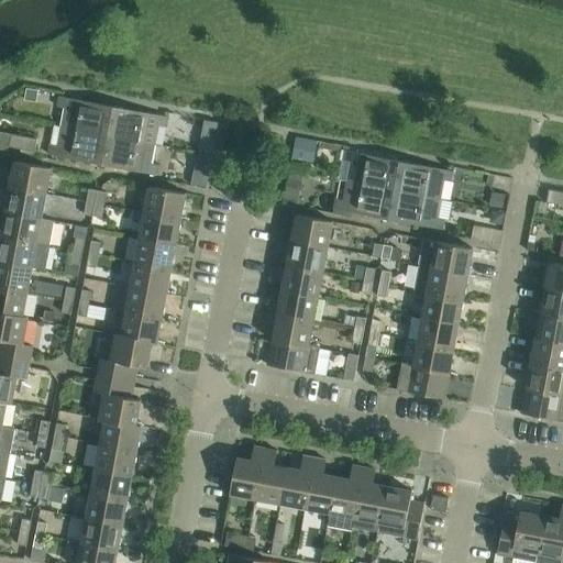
[(28,89),(25,100),(33,102),(37,98),(39,91),(28,89)]
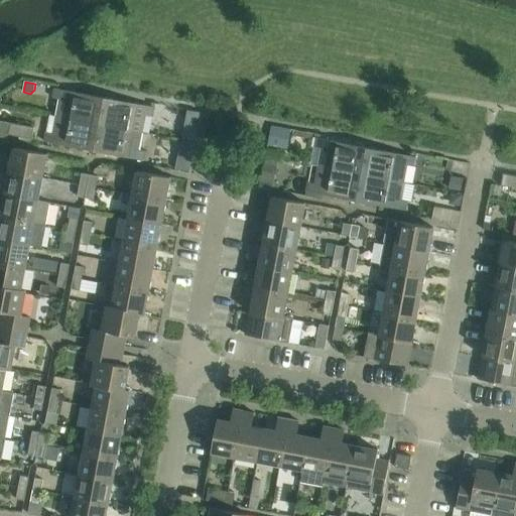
[(60,100),(57,117),(100,125),(105,98),(55,89),(53,99),(60,100)]
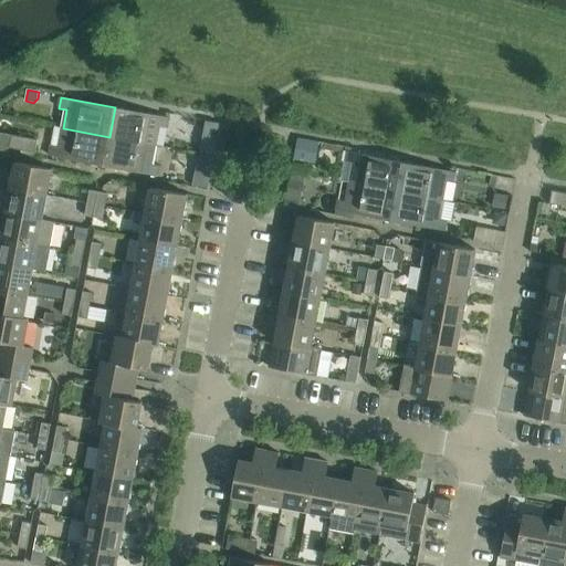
[(115,107),(109,137),(155,146),(159,127),(167,128),(169,118),(115,107)]
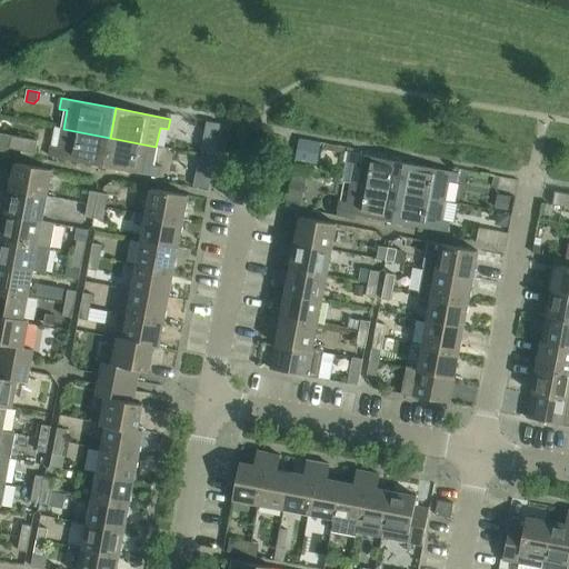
[(110,138),(63,129),(60,148),(51,147),(50,157),(105,167),(110,138)]
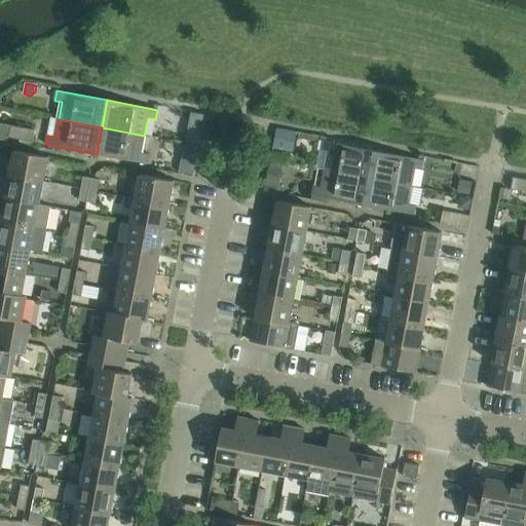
[(10,125),(8,138),(33,143),(35,130),(10,125)]
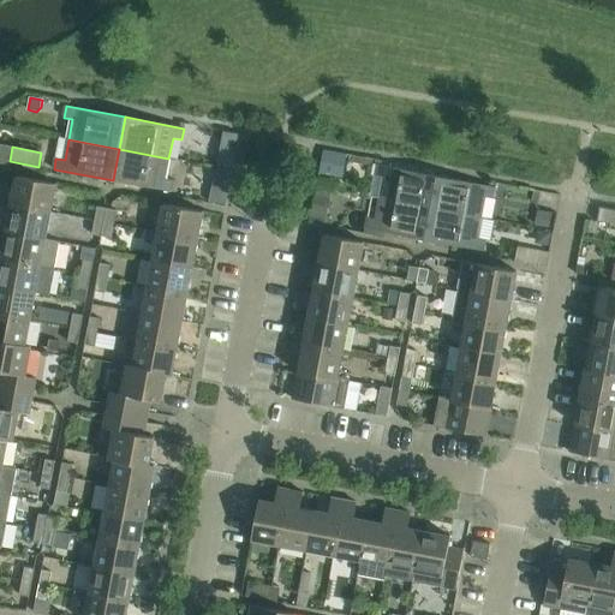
[(119,149),(113,180),(172,192),(173,180),(165,179),(168,159),(119,149)]
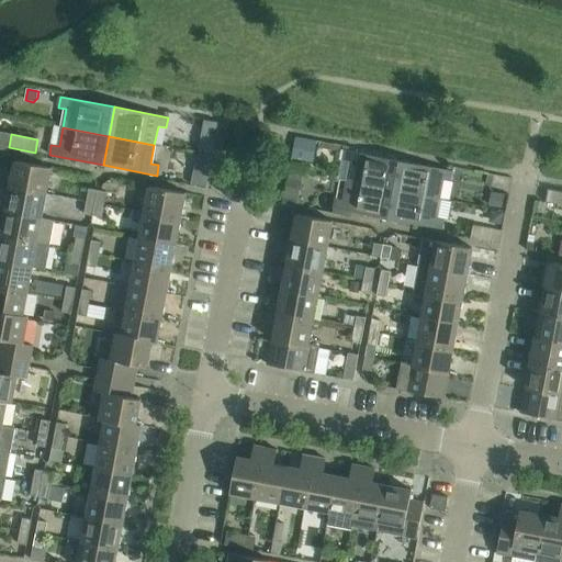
[(295,137),(292,158),(310,161),(314,141),(295,137)]
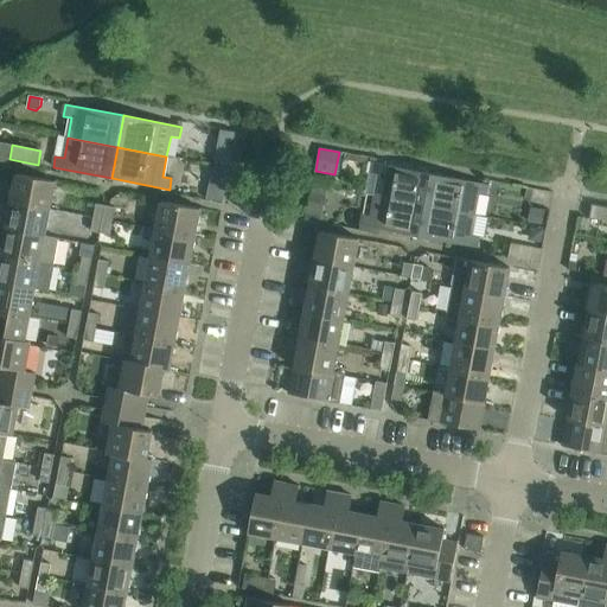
[(379,176),(375,196),(425,205),(430,174),(372,164),(371,174),(379,176)]
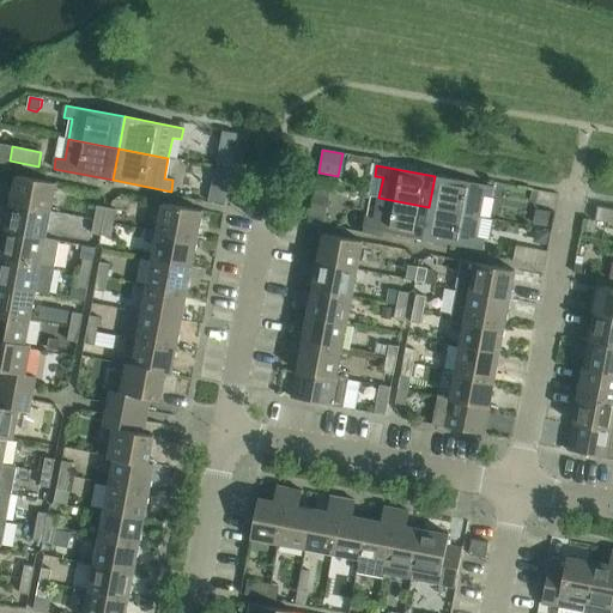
[(216,168),(210,201),(225,205),(232,171),(216,168)]
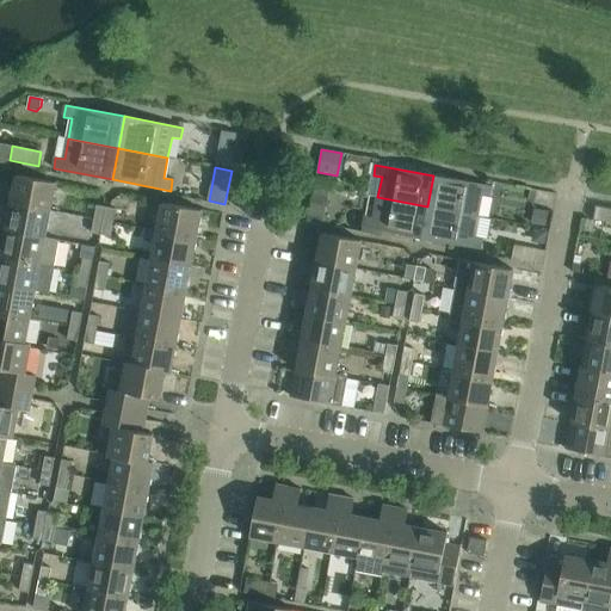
[(17,176),(11,204),(50,211),(56,183),(17,176)]
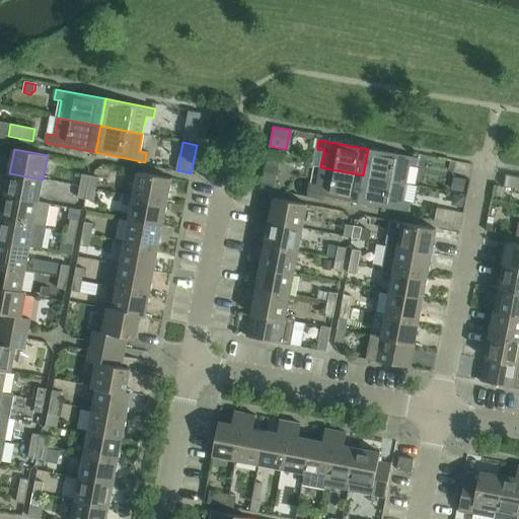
[(368,149),(363,175),(405,183),(409,166),(416,168),(418,158),(368,149)]
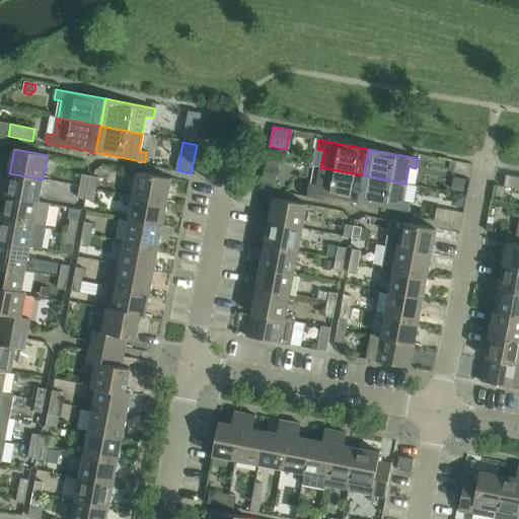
[(363,175),(320,167),(317,186),(310,183),(308,194),(358,203),(363,175)]
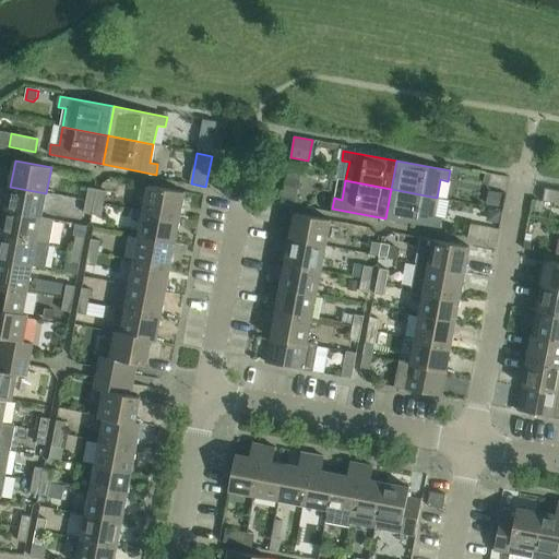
[(10,187),(6,211),(42,217),(46,193),(10,187)]
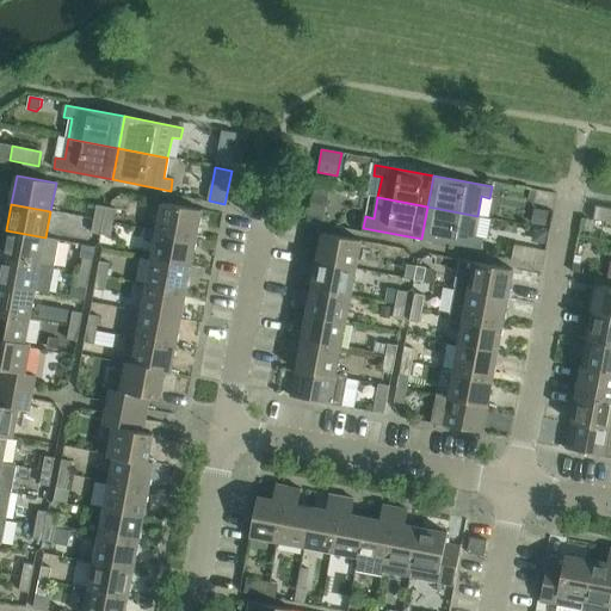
[(162,204),(158,232),(196,239),(202,211),(162,204)]
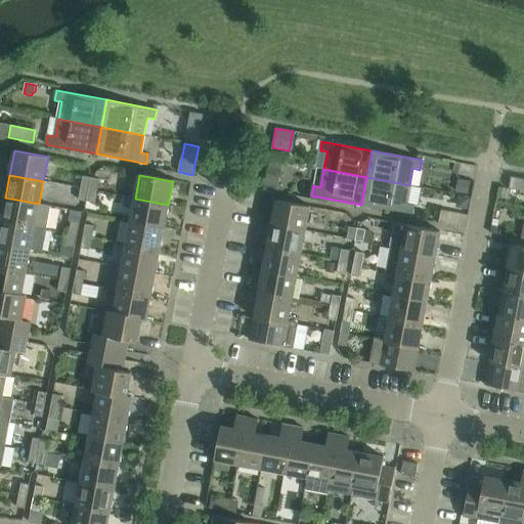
[(266,175),(263,190),(277,192),(279,177),(266,175)]
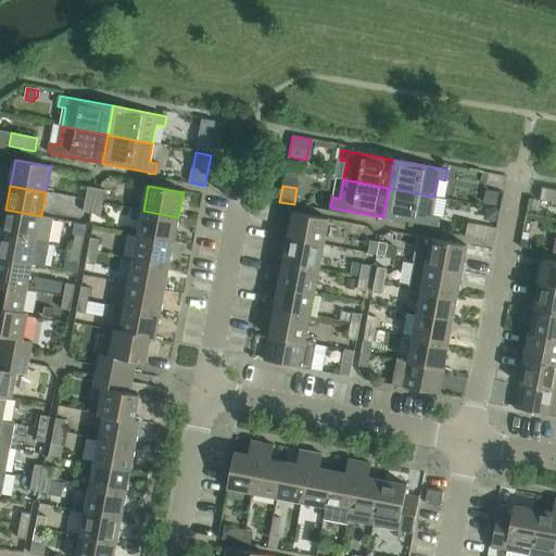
[(88,187),(86,200),(95,201),(97,189),(88,187)]
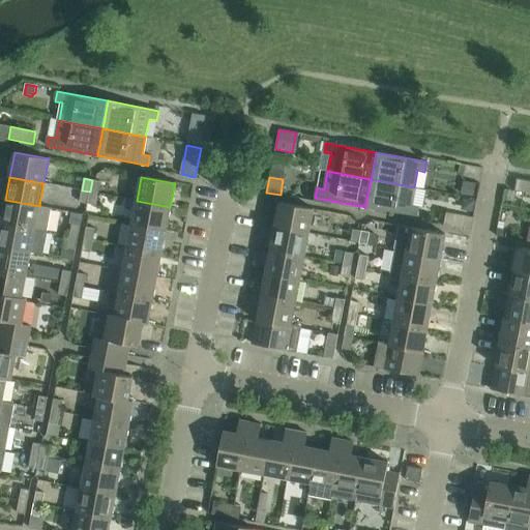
[(371,179),(365,207),(416,216),(418,207),(411,206),(414,187),(371,179)]
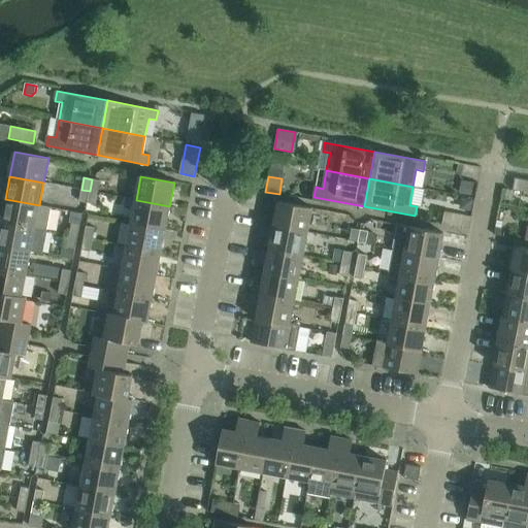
[(527,180),(515,178),(513,191),(527,193),(527,180)]
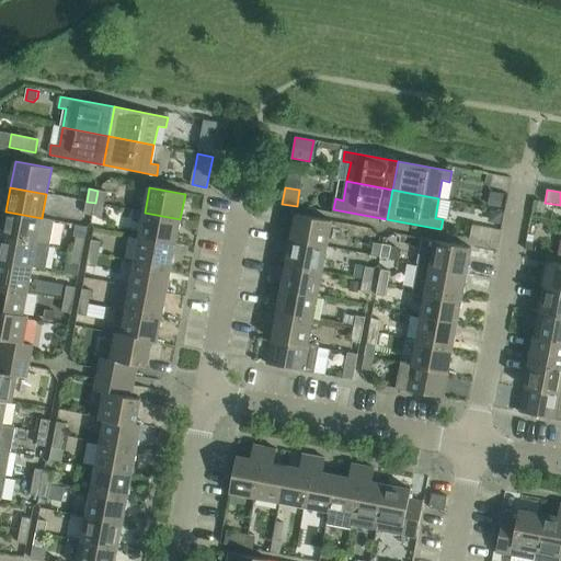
[(98,191),(95,203),(104,205),(106,192),(98,191)]
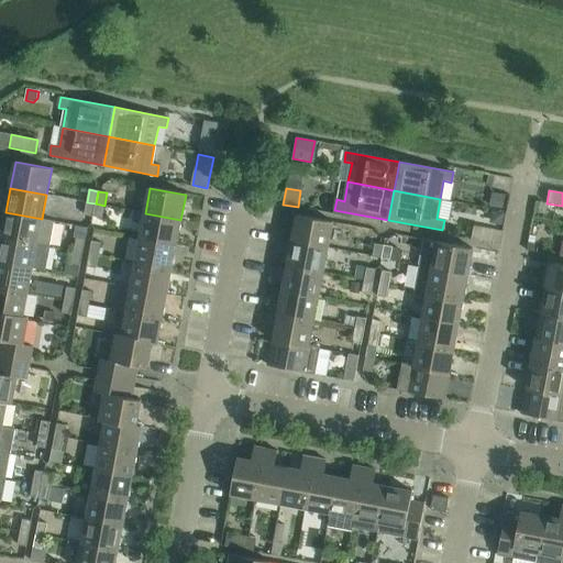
[(494,194),(492,207),(503,208),(505,196),(494,194)]
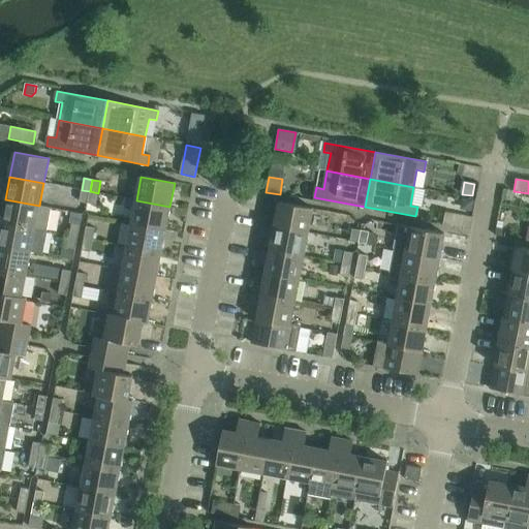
[(90,191),(82,190),(80,203),(88,204),(90,191)]
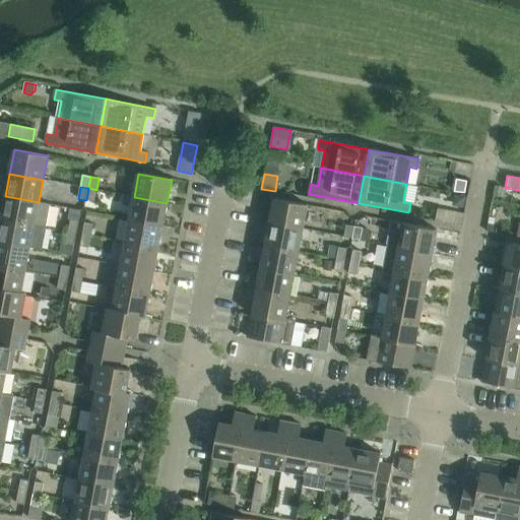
[(88,188),(86,200),(94,202),(96,190),(88,188)]
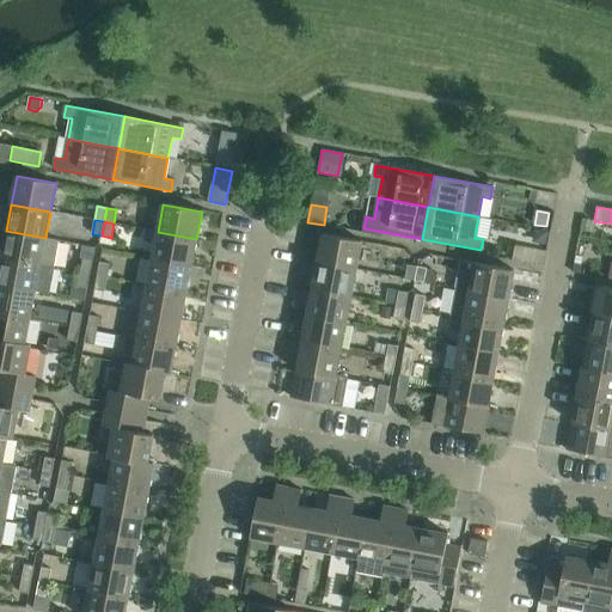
[(536,230),(533,242),(545,244),(549,232),(536,230)]
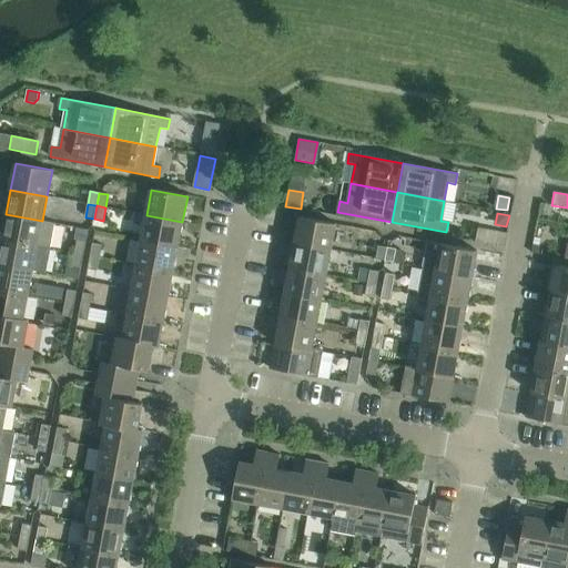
[(6,214),(1,239),(50,249),(56,224),(42,221),(6,214)]
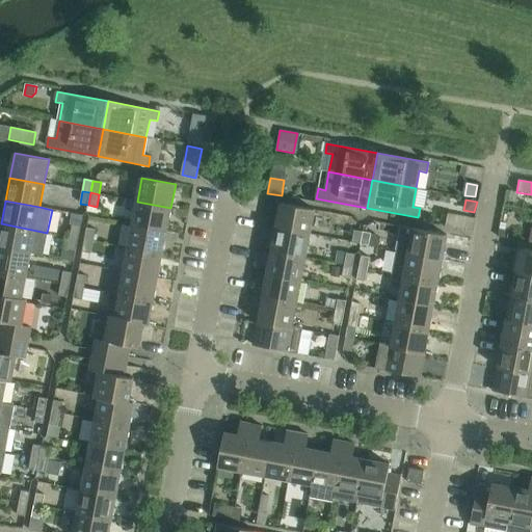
[(137,202),(133,224),(166,232),(170,208),(137,202)]
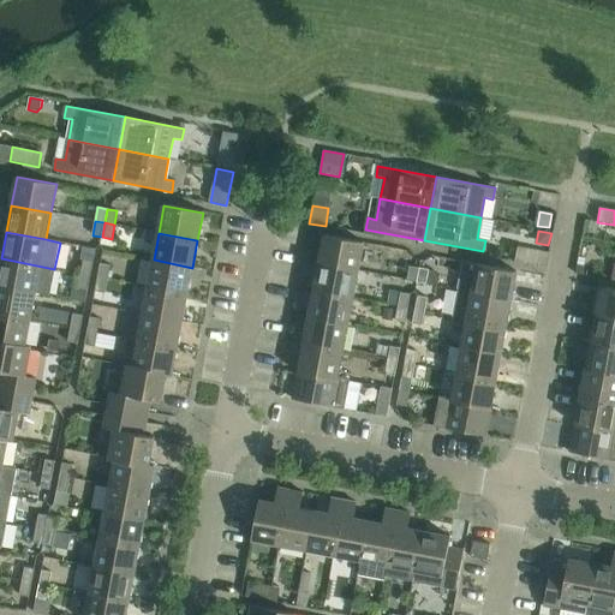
[(324,236),(320,264),(358,272),(364,243),(324,236)]
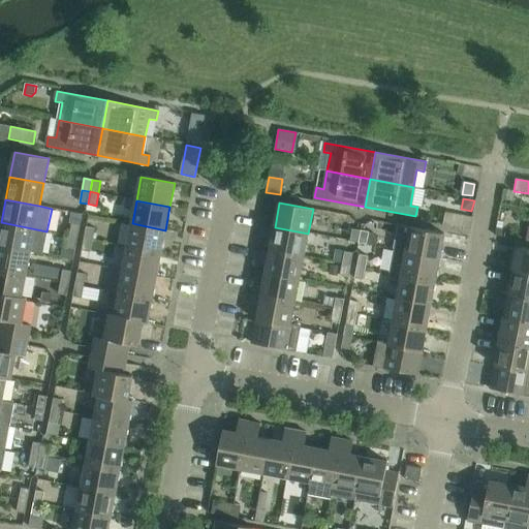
[(0,227),(0,246),(30,252),(42,254),(47,231),(1,222),(0,227)]
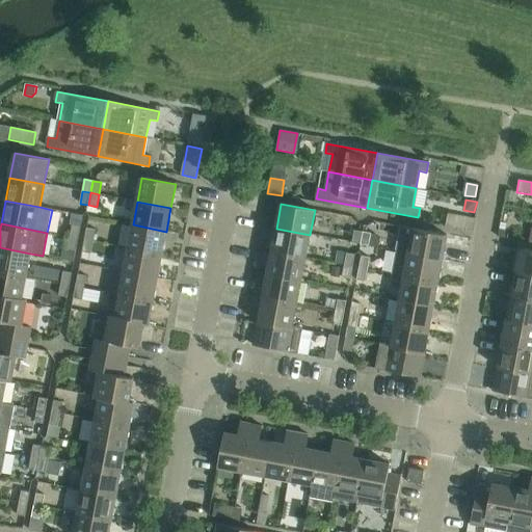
[(133,224),(128,248),(162,255),(166,232),(133,224)]
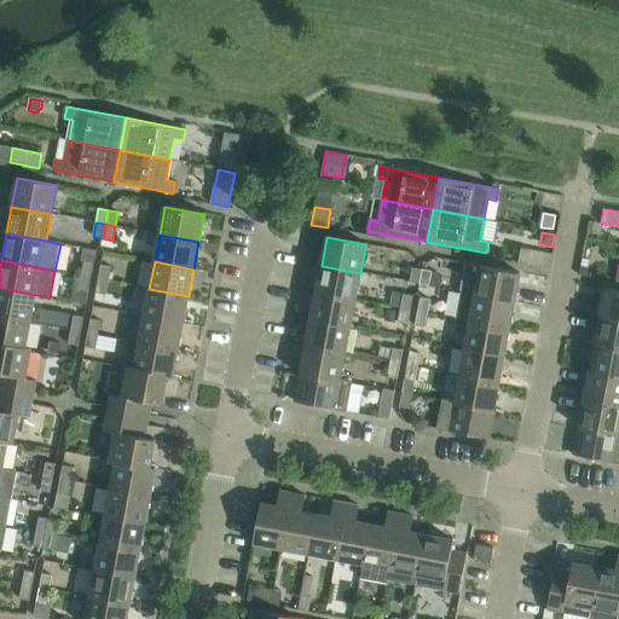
[(84,262),(81,276),(92,278),(94,264),(84,262)]
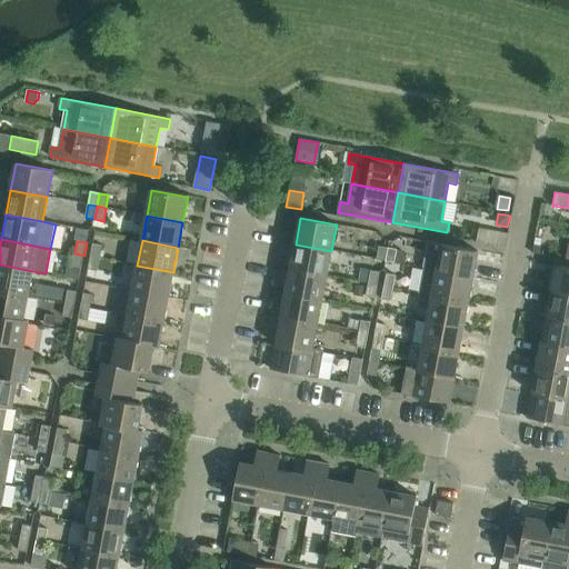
[(478,252),(429,242),(423,269),(473,278),(478,252)]
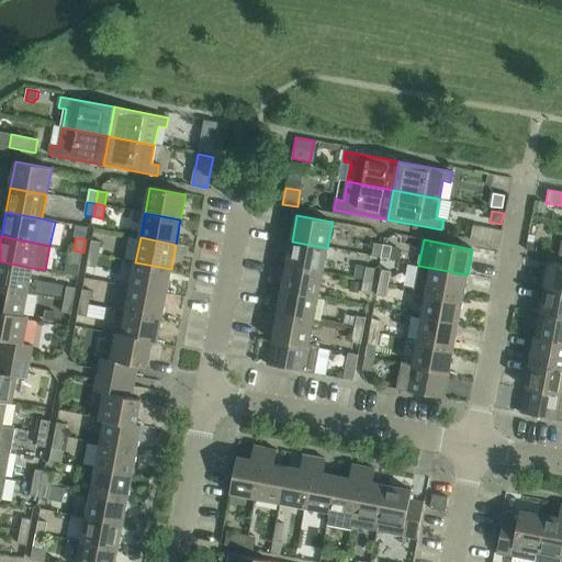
[(92,240),(89,254),(99,256),(101,243),(92,240)]
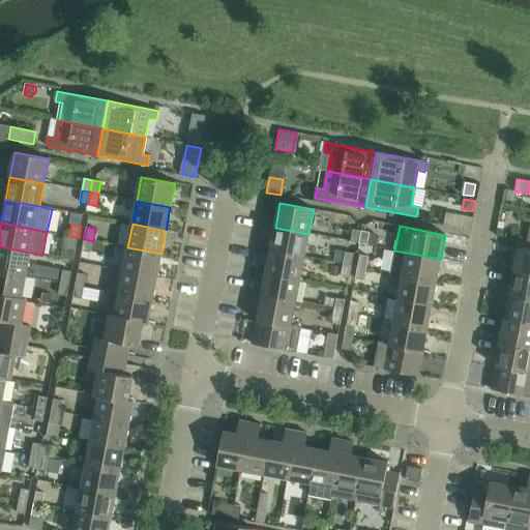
[(275,228),(270,251),(304,257),(308,234),(275,228)]
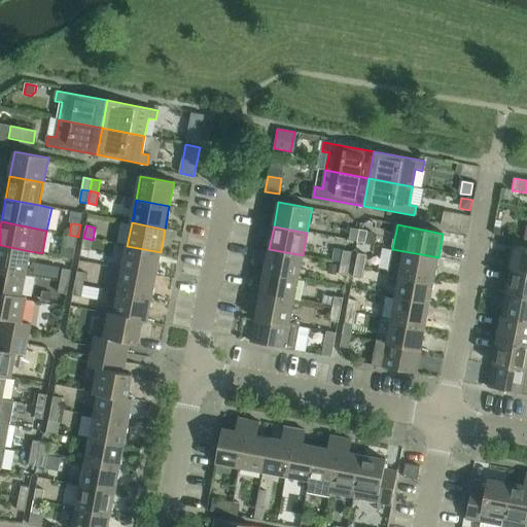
[(349,241),(356,242),(359,230),(351,229),(349,241)]
